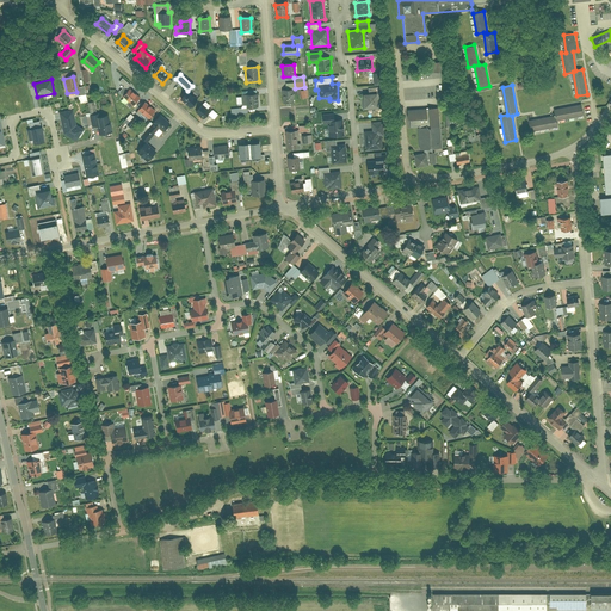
[(368,93),(360,94),(362,110),(381,107),(378,87),(368,87),(368,93)]
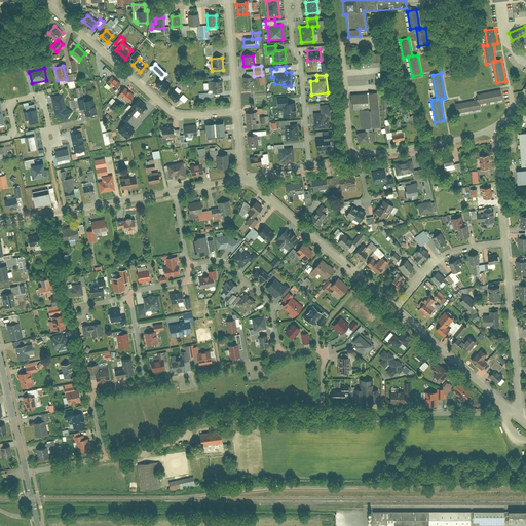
[(111,78),(107,83),(115,90),(119,85),(111,78)]
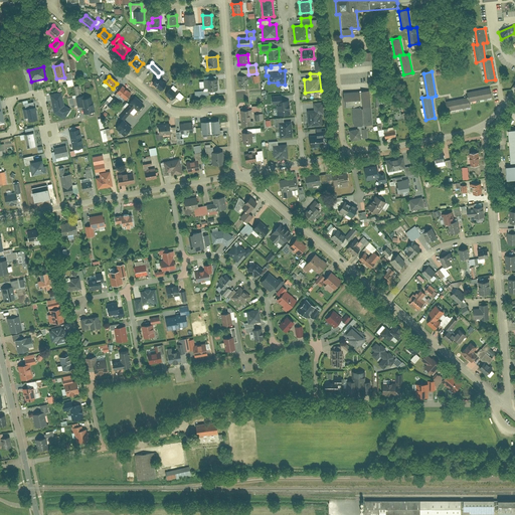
[(154,83),(161,90),(166,86),(158,76),(154,83)]
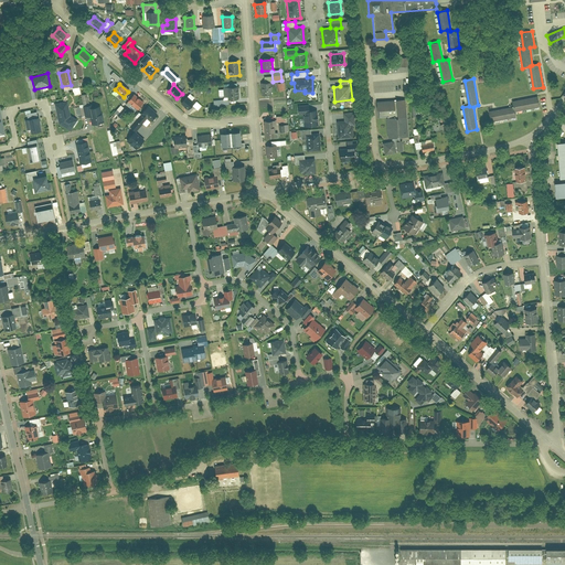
[(270,84),(260,84),(262,96),(270,95),(270,84)]
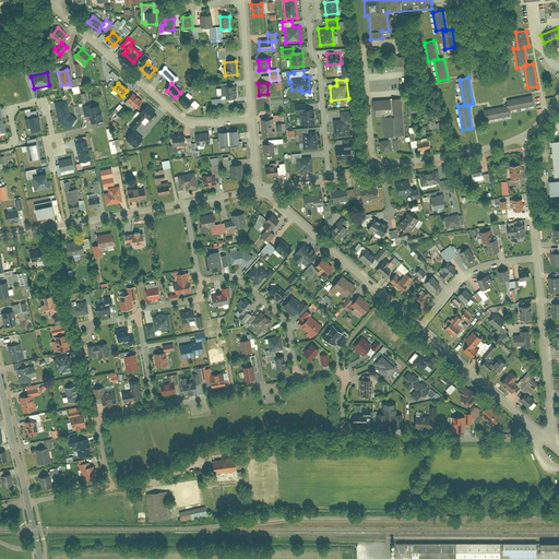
[(233,86),(221,87),(222,98),(211,99),(211,106),(227,105),(227,98),(234,98),(233,86)]
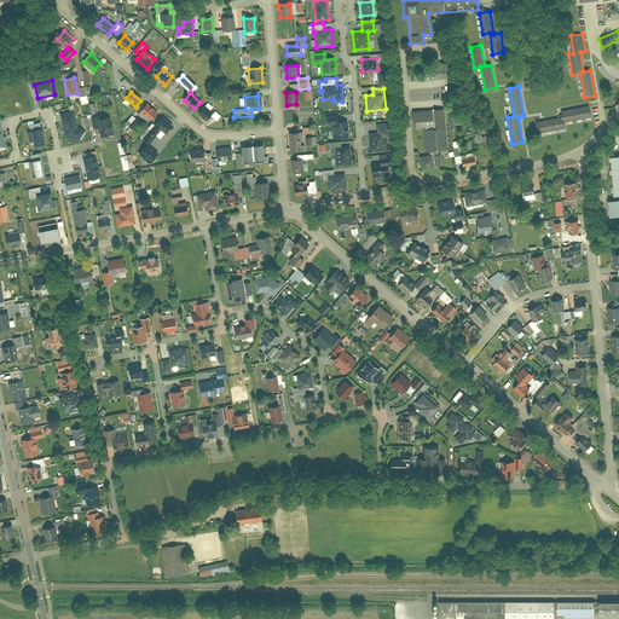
[(149,104),(142,111),(151,121),(158,113),(149,104)]
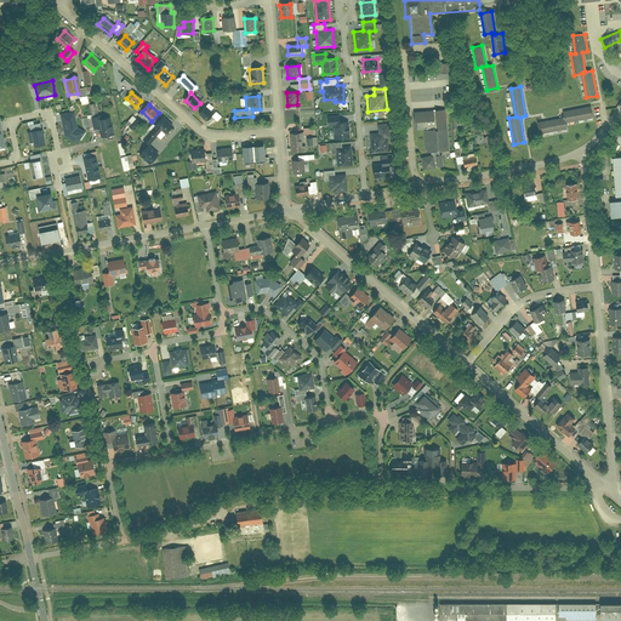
[(206,108),(200,115),(206,121),(214,115),(206,108)]
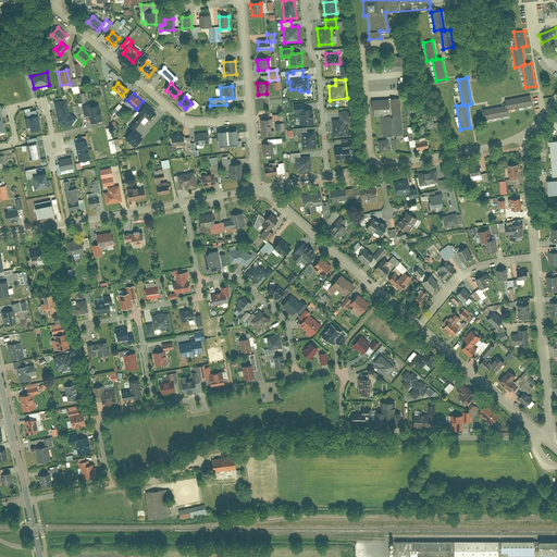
[(400,98),(371,99),(372,109),(374,109),(374,115),(382,115),(382,116),(381,116),(382,136),(386,136),(394,135),(403,135),(400,98)]
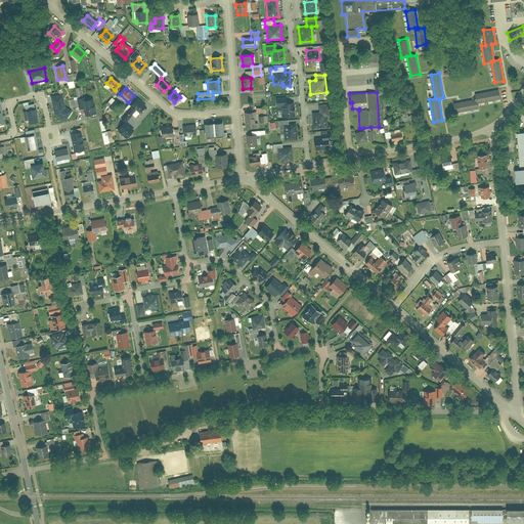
[(499,99),(497,92),(475,96),(476,99),(452,103),(454,113),(478,107),(477,103),(499,99)]
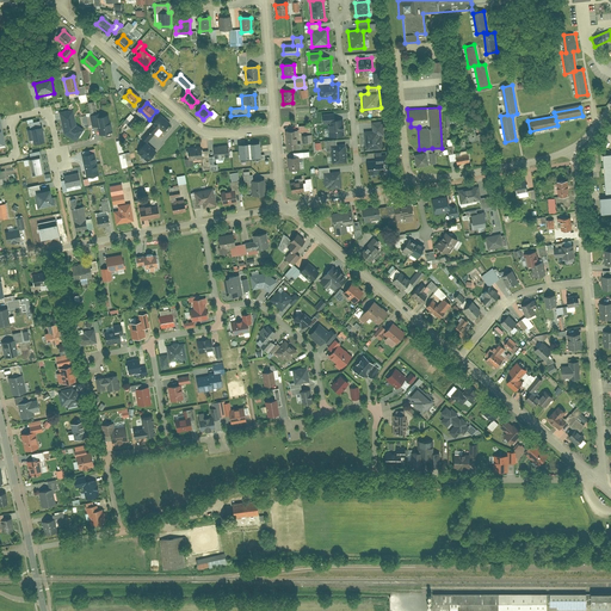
[(63,133),(75,141),(82,130),(75,124),(72,109),(59,112),(63,133)]
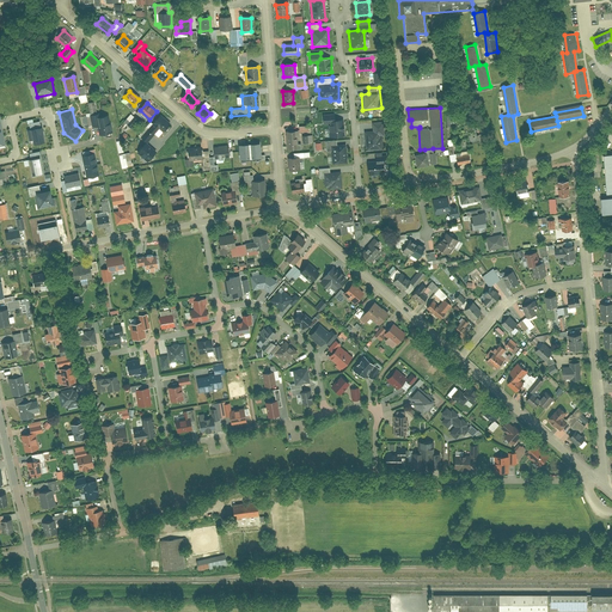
[(334,114),(323,115),(324,124),(328,123),(329,136),(344,135),(343,118),(335,120),(334,114)]
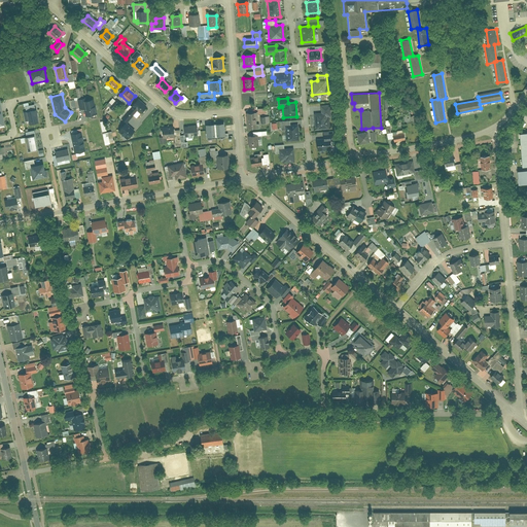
[(96,115),(93,100),(84,102),(83,99),(77,100),(79,110),(83,109),(85,117),(96,115)]
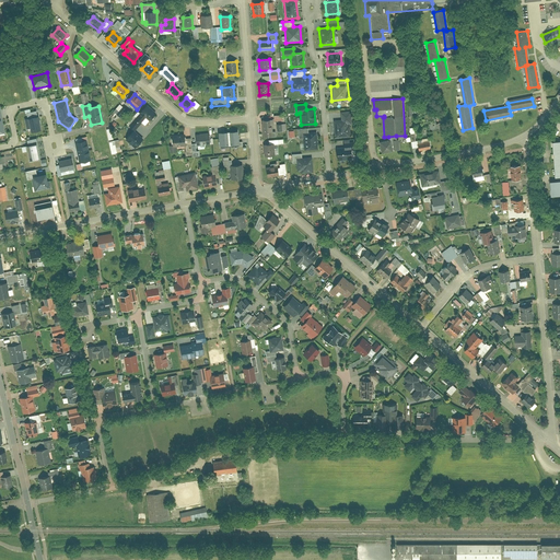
[(148,105),(130,126),(137,130),(146,119),(150,120),(156,112),(148,105)]
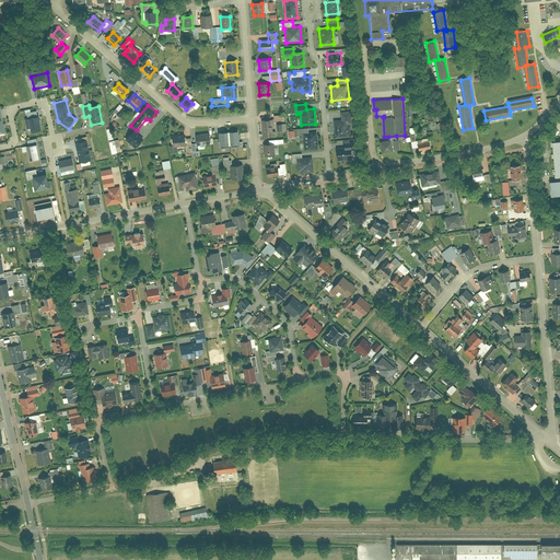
[(84,117),(82,106),(73,108),(76,117),(81,116),(81,118),(84,117)]
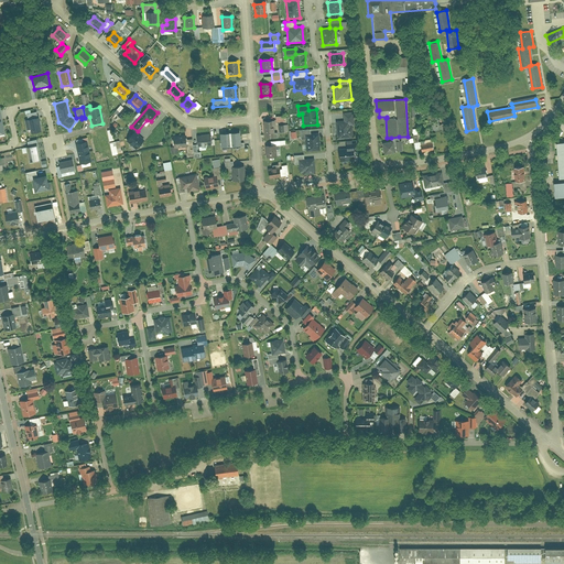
[(343,120),(335,121),(337,138),(353,136),(351,125),(355,125),(354,111),(343,112),(343,120)]
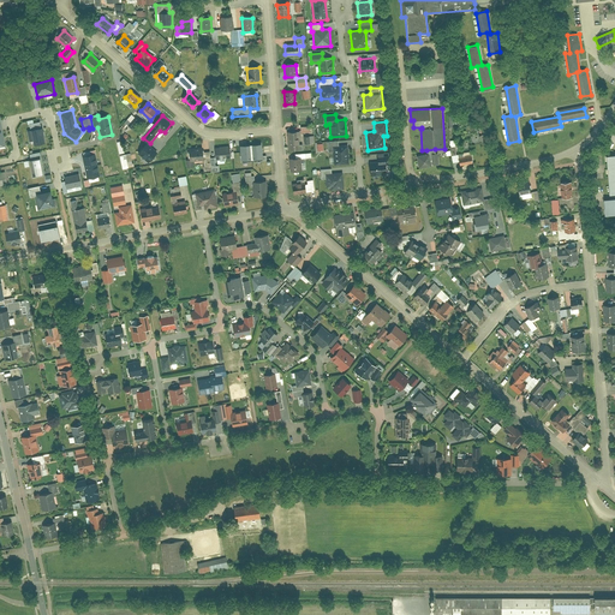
[(33,143),(33,147),(43,144),(40,123),(29,125),(30,131),(27,132),(29,143),(33,143)]
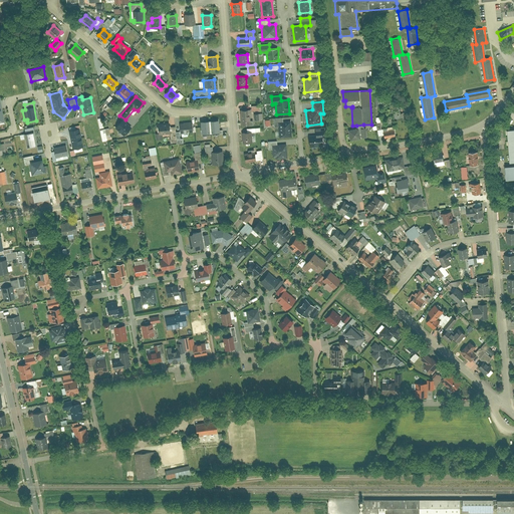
[(249,111),(241,111),(242,125),(250,124),(249,111)]
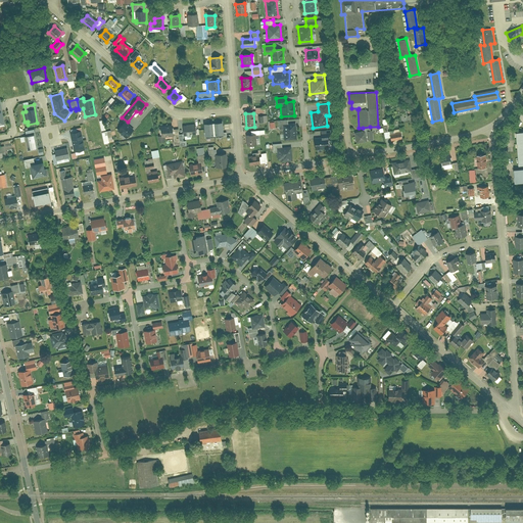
[(296,139),(295,124),(287,124),(287,120),(278,121),(279,129),(283,129),(284,139),(296,139)]
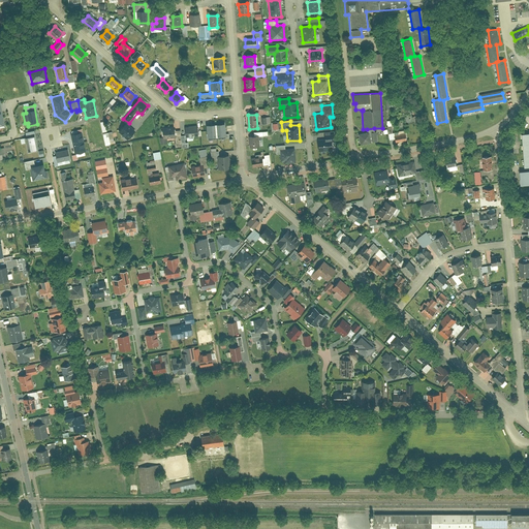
[(224,123),(206,125),(207,138),(225,136),(224,123)]
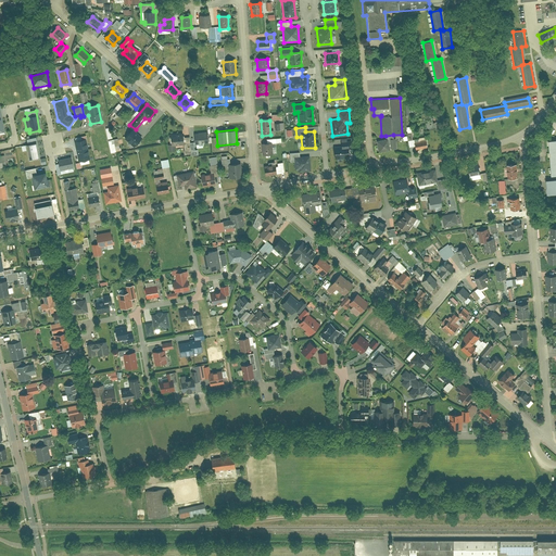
[(133,131),(127,139),(135,146),(141,139),(133,131)]
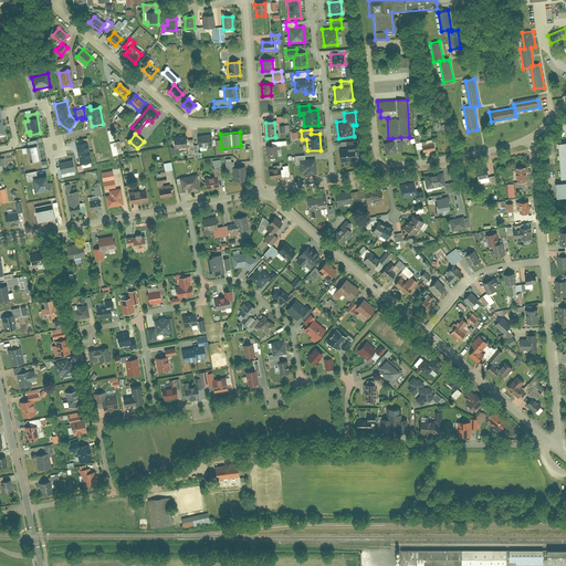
[(186,137),(175,138),(175,147),(187,146),(186,137)]
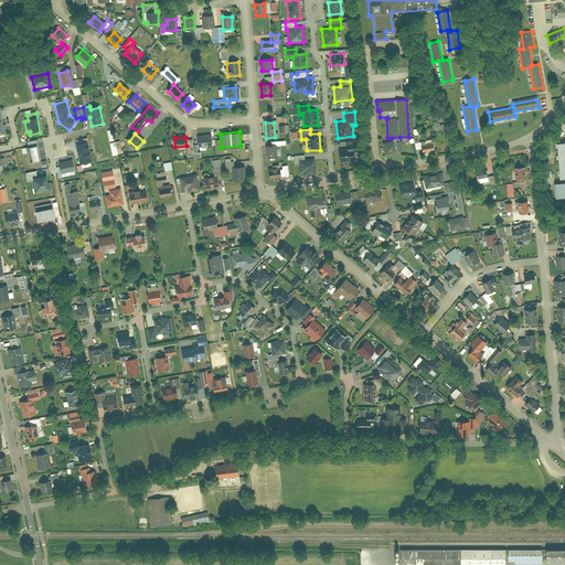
[(194,145),(195,153),(200,153),(199,148),(213,147),(212,137),(199,138),(200,145),(194,145)]
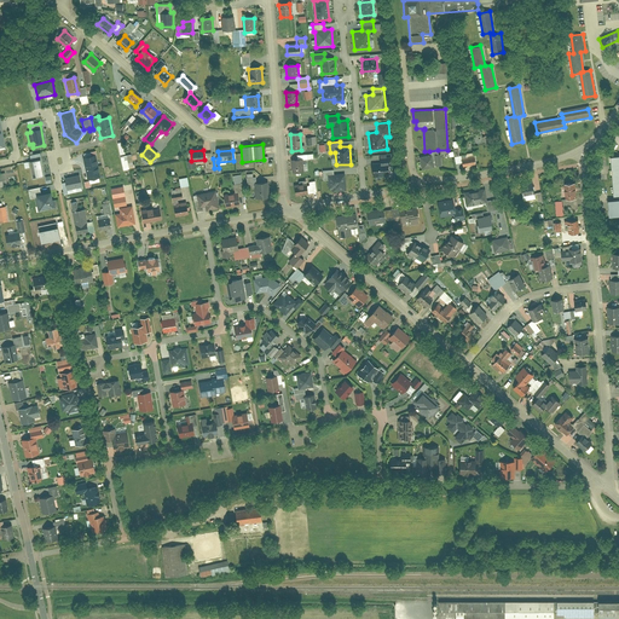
[(438,150),(429,151),(429,155),(420,156),(421,169),(434,168),(433,165),(435,165),(435,166),(441,166),(440,154),(438,154),(438,150)]
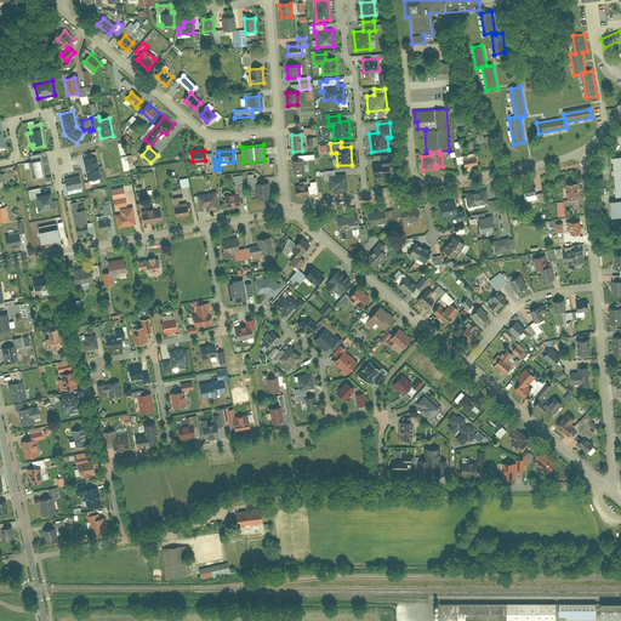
[(27,157),(32,181),(45,178),(40,154),(27,157)]
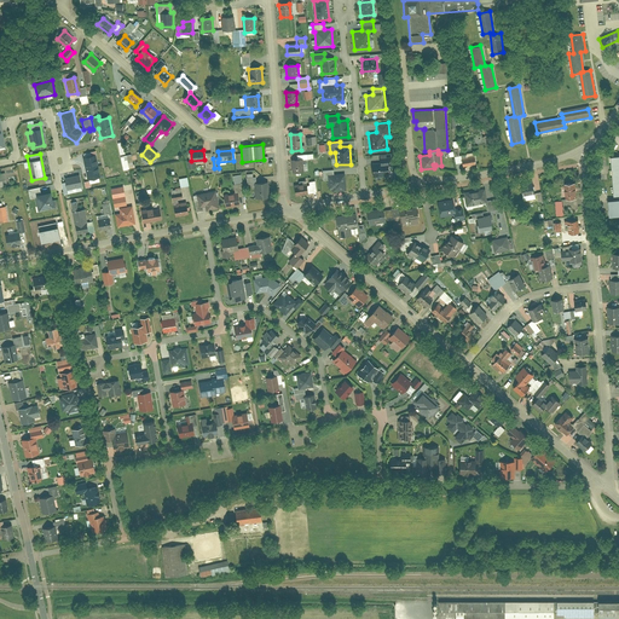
[(380,162),(371,163),(372,177),(388,175),(388,165),(391,163),(391,157),(386,157),(386,154),(379,154),(380,162)]
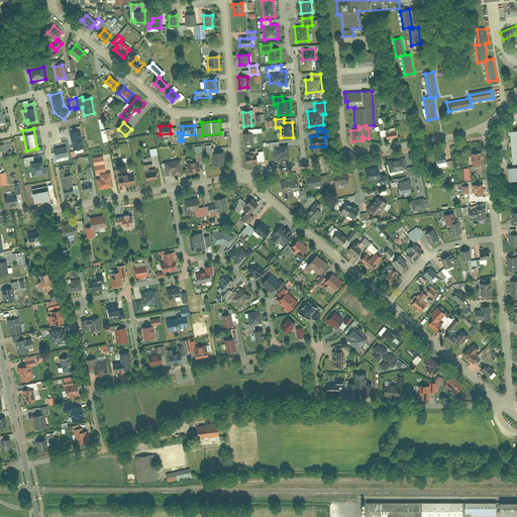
[(70,132),(69,132),(73,150),(82,148),(79,131),(70,132)]
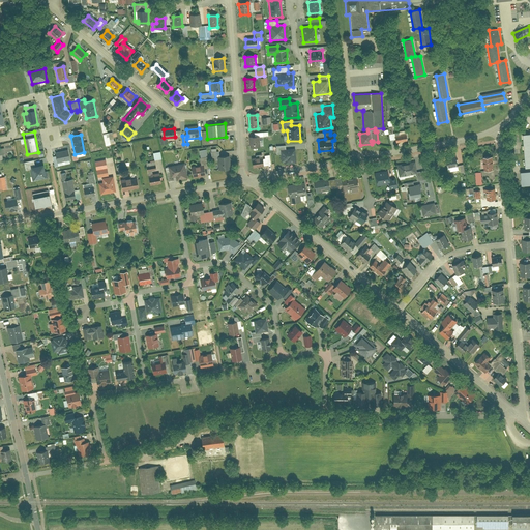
[(285,146),(276,146),(276,153),(281,153),(281,160),(285,163),(295,162),(294,149),(285,150),(285,146)]
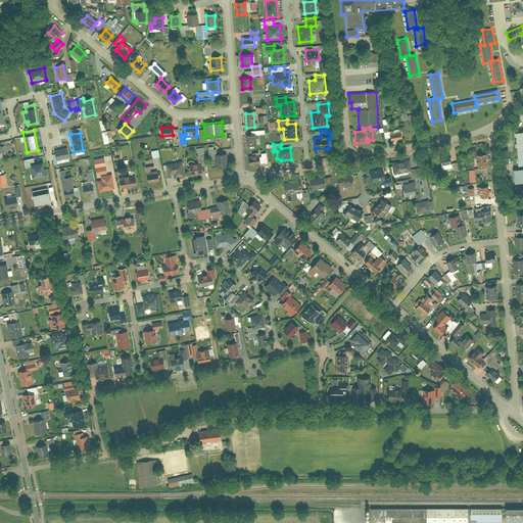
[(57,162),(56,160),(68,158),(66,148),(54,150),(55,154),(52,154),(54,163),(57,162)]
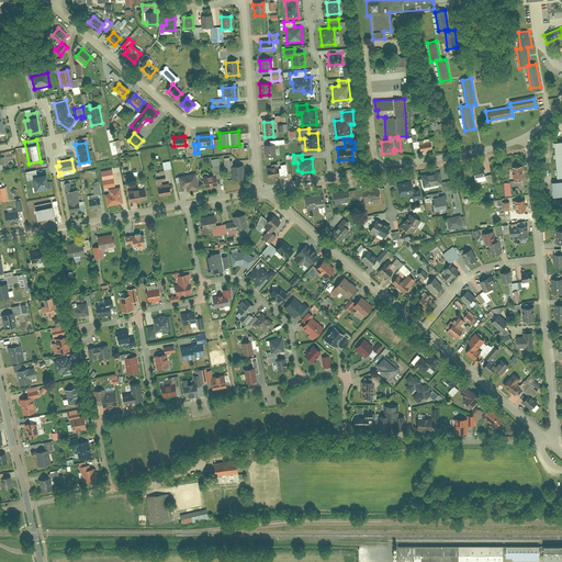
[(244,166),(234,167),(233,160),(224,161),(224,167),(232,167),(233,180),(245,179),(244,166)]
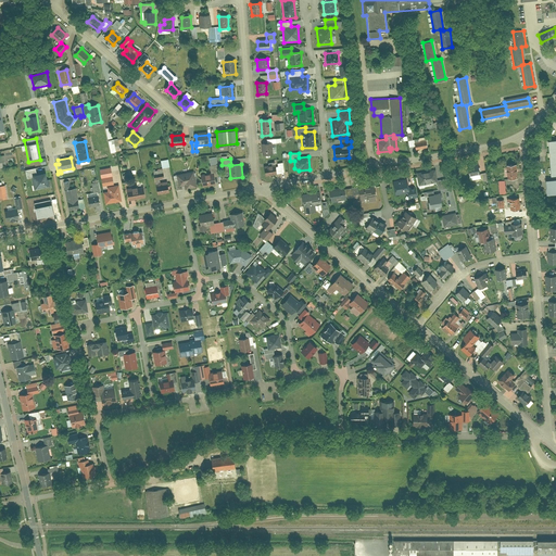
[(155,172),(156,180),(166,178),(165,167),(169,166),(168,160),(162,161),(163,171),(155,172)]
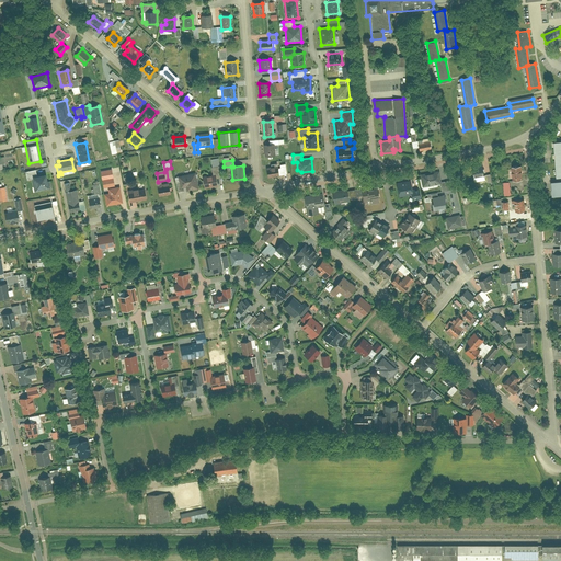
[(204,176),(206,187),(217,186),(215,176),(221,175),(220,165),(212,167),(213,175),(204,176)]
